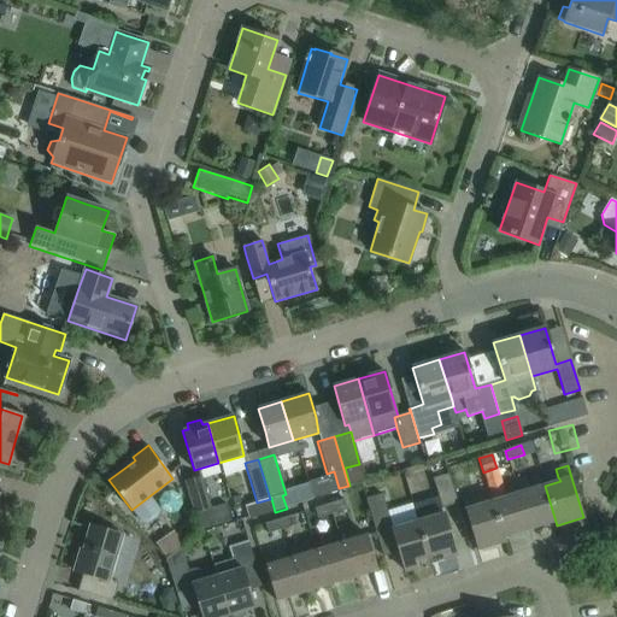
[(442,509),(458,504),(450,474),(433,479),(442,509)]
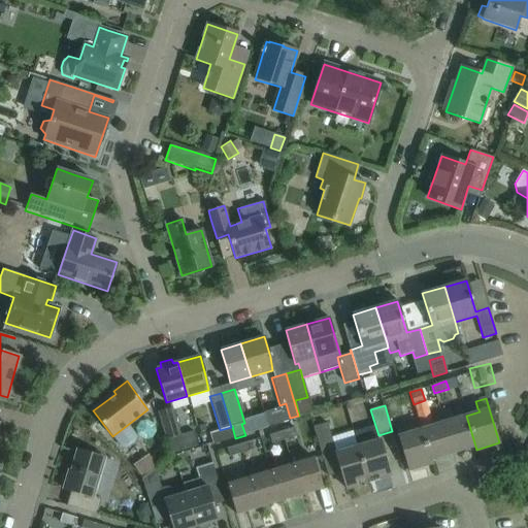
[(165,440),(167,440),(171,453),(197,444),(193,431),(179,435),(170,408),(156,413),(165,440)]
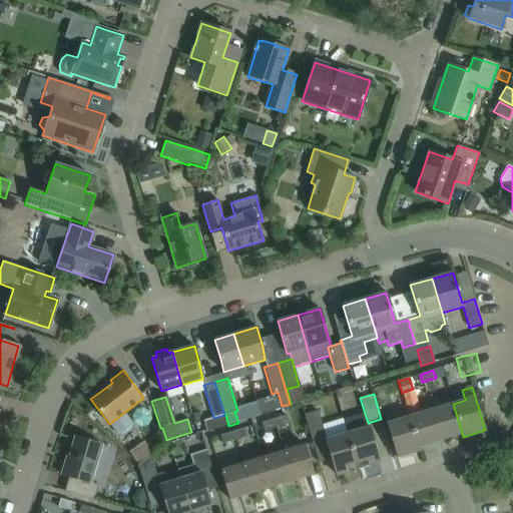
[(463,437),(453,404),(440,408),(437,397),(428,400),(440,440),(460,434),(462,437),(463,437)]
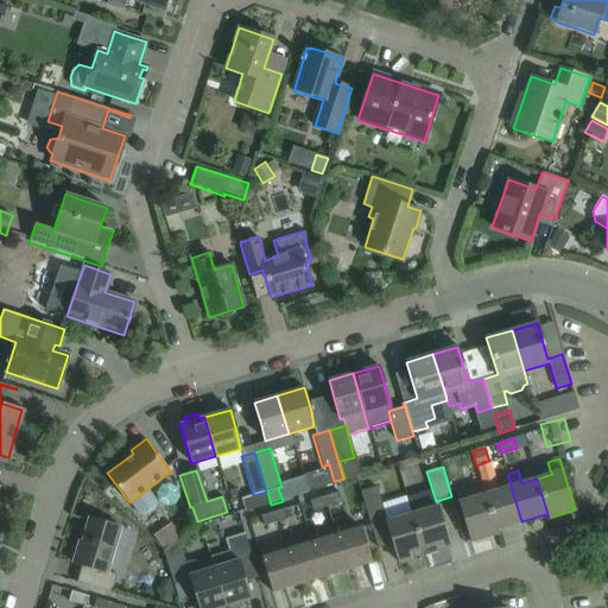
[(496,529),(521,521),(507,474),(496,477),(500,491),(485,494),(496,533),(498,533),(496,529)]
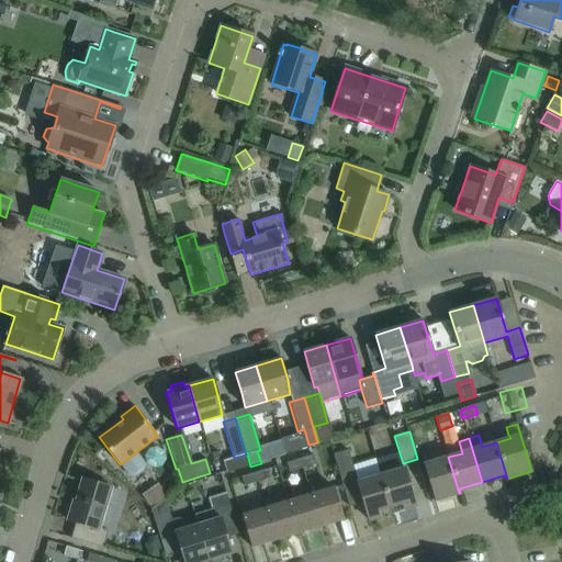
[(459,493),(448,457),(435,461),(430,449),(419,453),(428,480),(435,501),(459,493)]
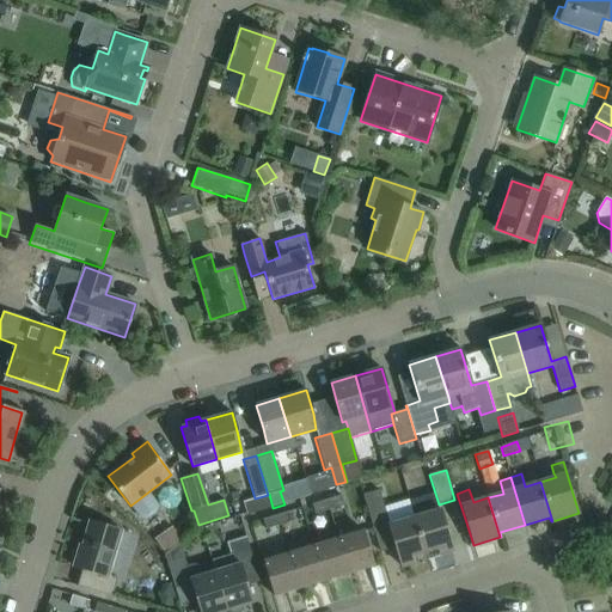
[(372,524),(387,519),(379,490),(362,495),(372,524)]
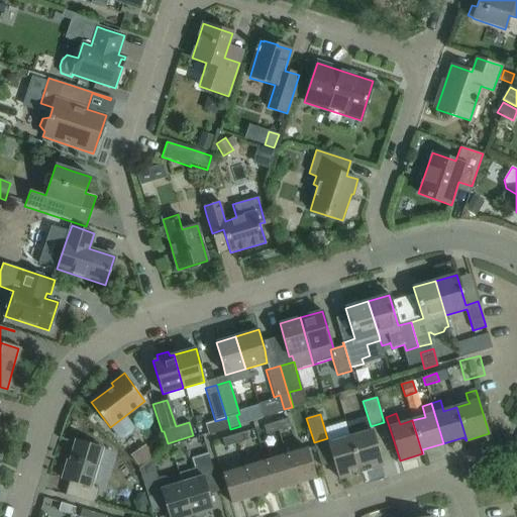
[(277,430),(289,426),(287,418),(275,422),(277,430)]
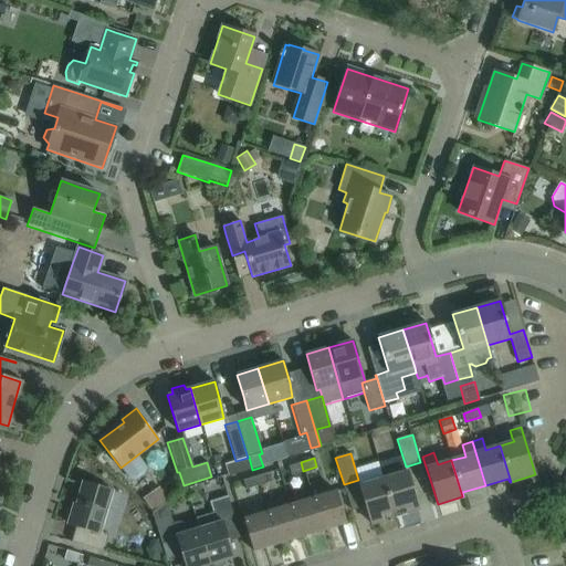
[(291,475),(303,471),(301,462),(287,467),(291,475)]
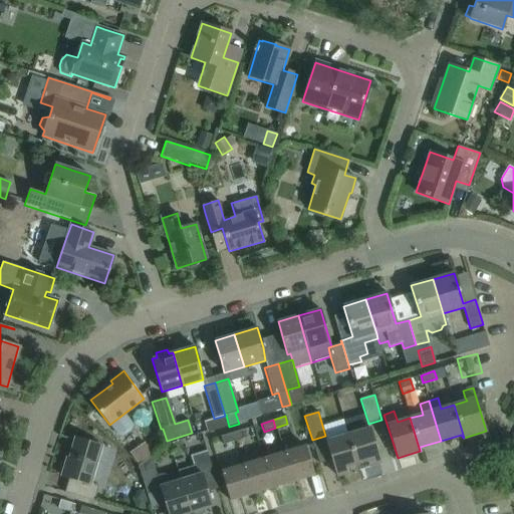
[(348,434),(357,464),(367,461),(369,467),(380,463),(374,445),(369,428),(348,434)]
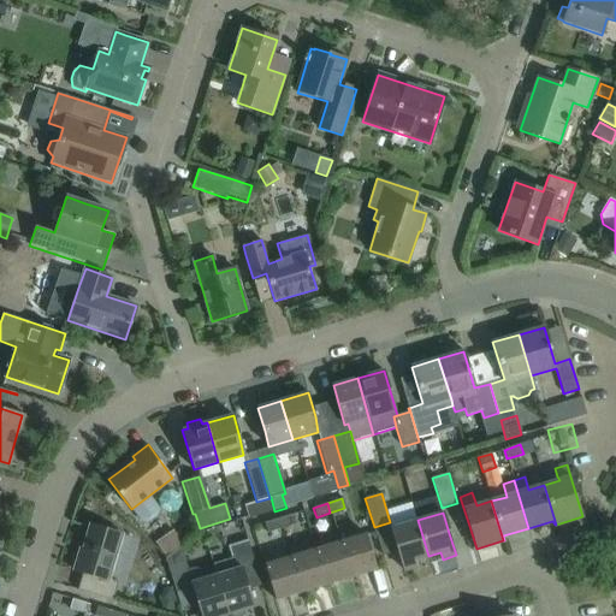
[(280,528),(295,523),(291,514),(277,519),(280,528)]
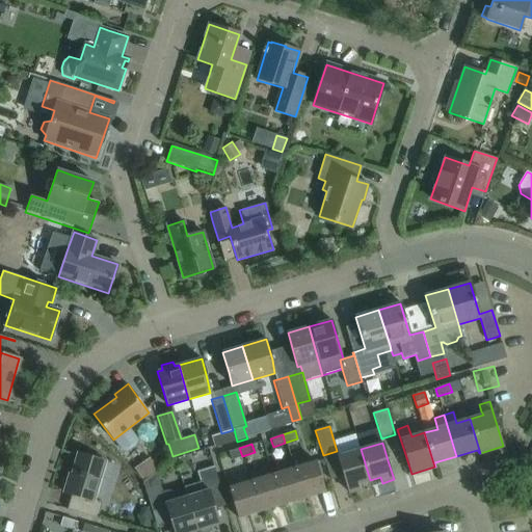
[(230,459),(242,456),(239,448),(227,451),(230,459)]
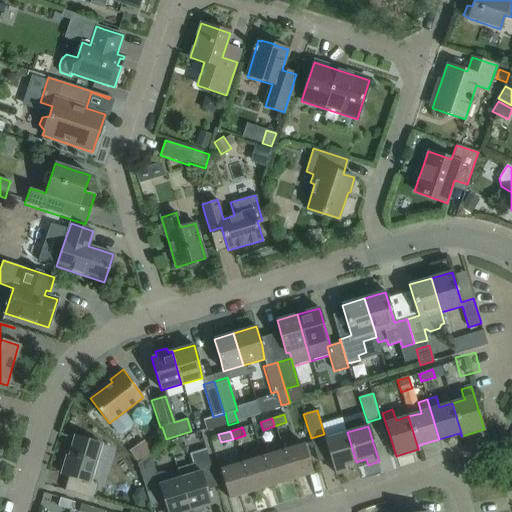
[(345,466),(356,462),(347,432),(325,439),(330,455),(336,475),(347,471),(345,466)]
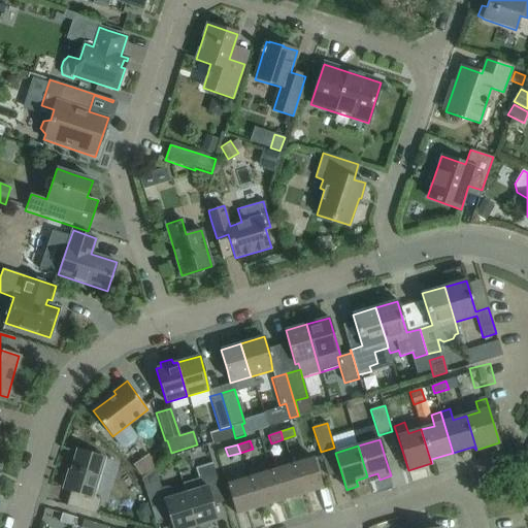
[(105,458),(97,456),(77,450),(69,477),(66,476),(63,489),(71,491),(66,506),(97,515),(101,499),(94,496),(105,458)]
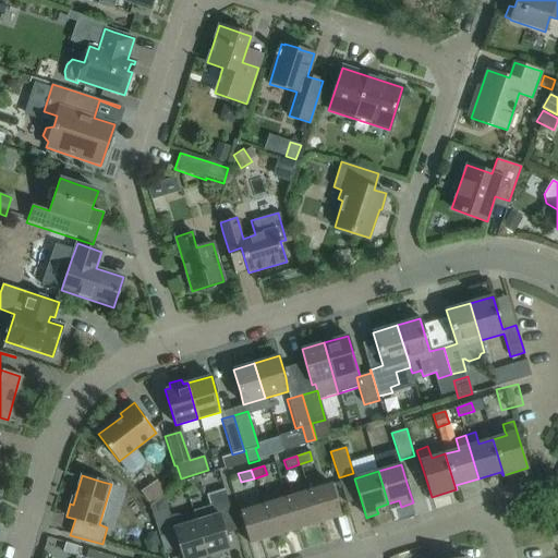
[(149,506),(169,492),(162,482),(159,484),(157,481),(141,492),(149,506)]
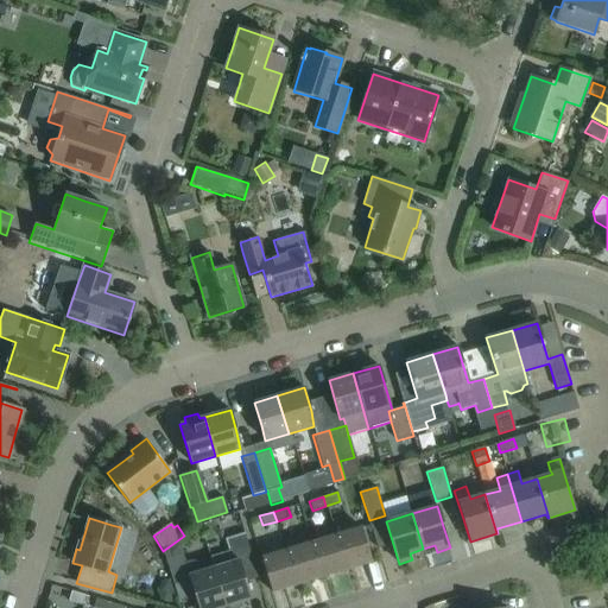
[(336,536),(347,570),(372,562),(361,527),(336,536)]
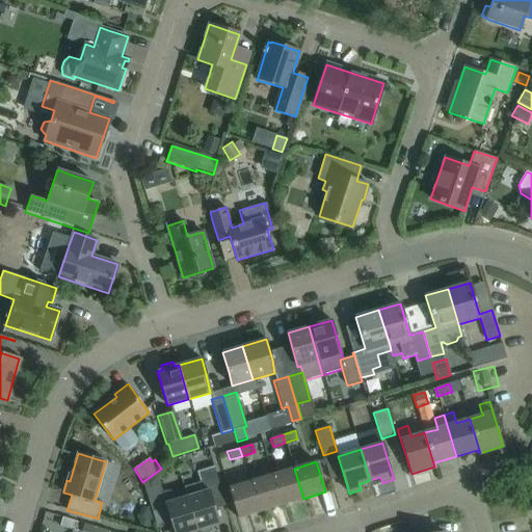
[(186,497),(196,531),(201,530),(201,531),(208,531),(211,530),(210,527),(219,524),(212,499),(222,496),(214,468),(198,473),(203,485),(198,486),(201,491),(186,497)]
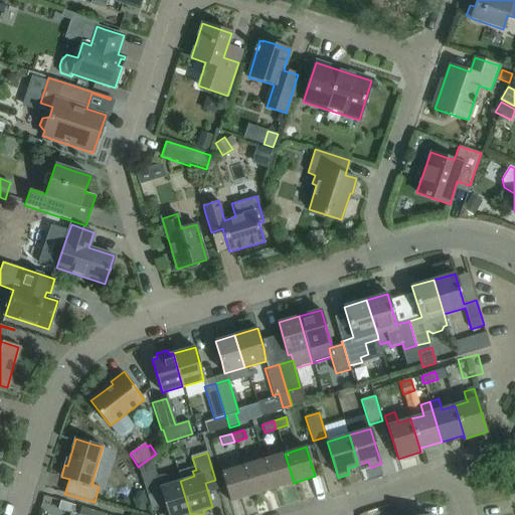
[(187,514),(190,514),(180,481),(171,484),(169,478),(162,475),(157,477),(151,458),(156,454),(138,467),(141,476),(152,510),(166,506),(168,514),(187,514)]
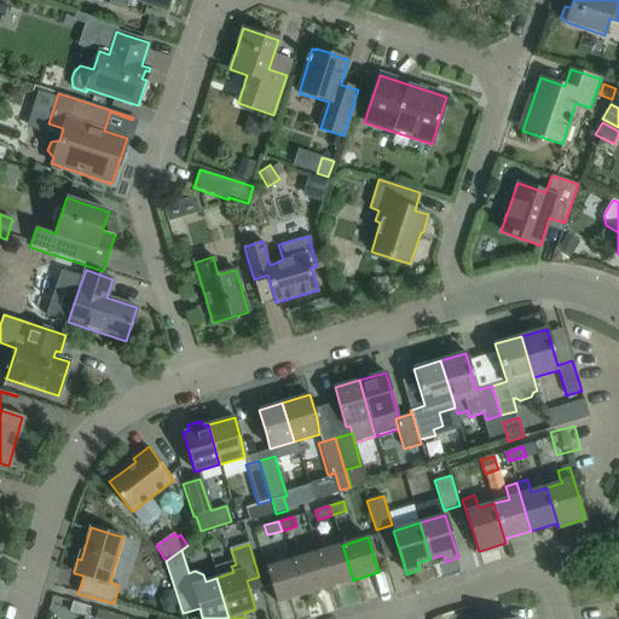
[(328,588),(353,580),(342,545),(317,553),(328,588)]
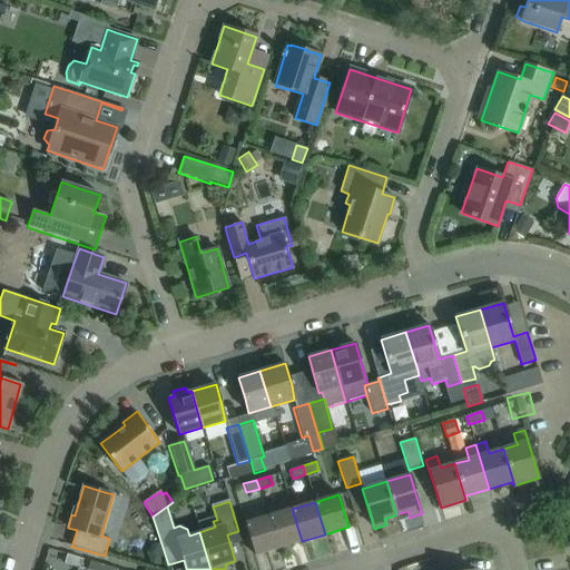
[(278,548),(302,541),(292,509),(268,516),(278,548)]
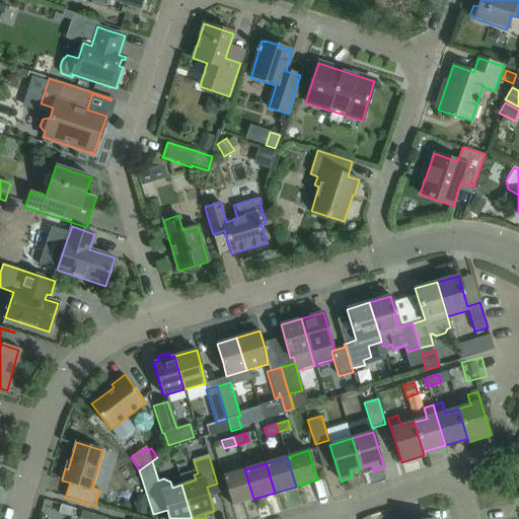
[(232,506),(253,499),(244,469),(223,476),(232,506)]
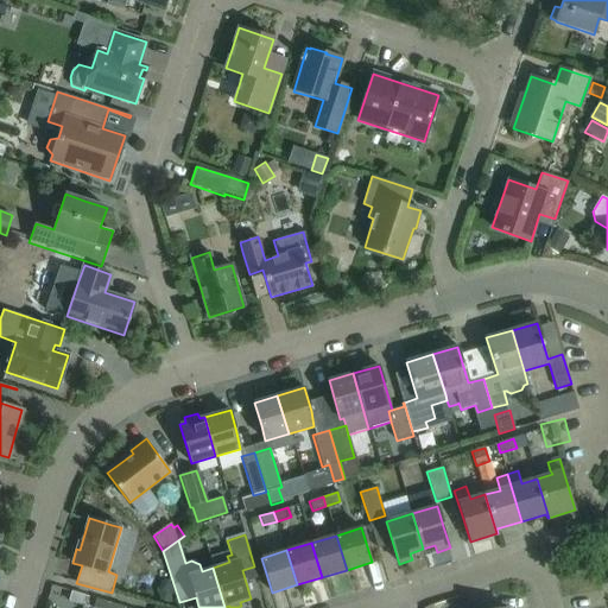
[(86,595),(71,591),(68,601),(83,606),(86,595)]
